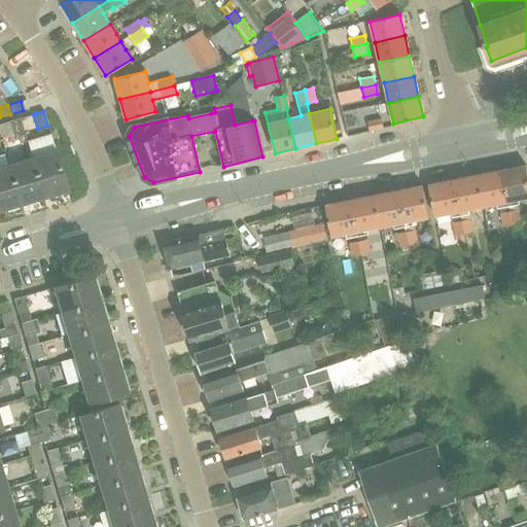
[(13,135),(24,132),(20,117),(9,121),(13,135)]
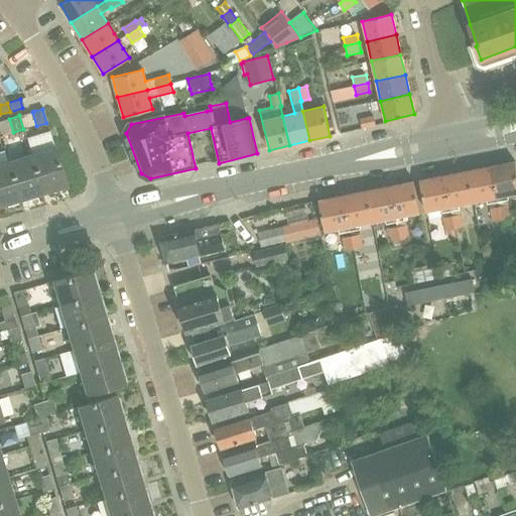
[(362,129),(376,126),(374,115),(360,118),(362,129)]
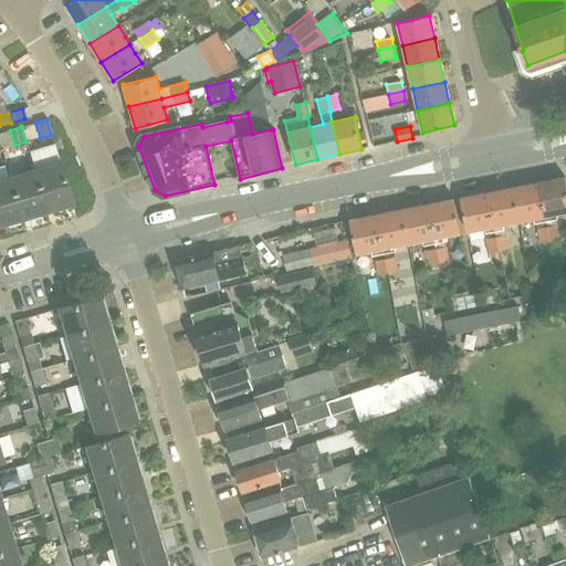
[(54,144),(29,152),(34,168),(48,210),(72,202),(60,160),(54,144)]
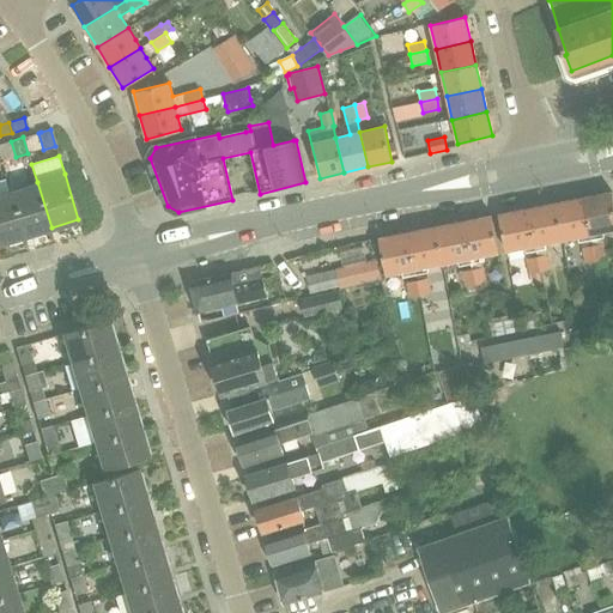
[(37,182),(11,190),(24,236),(52,228),(37,182)]
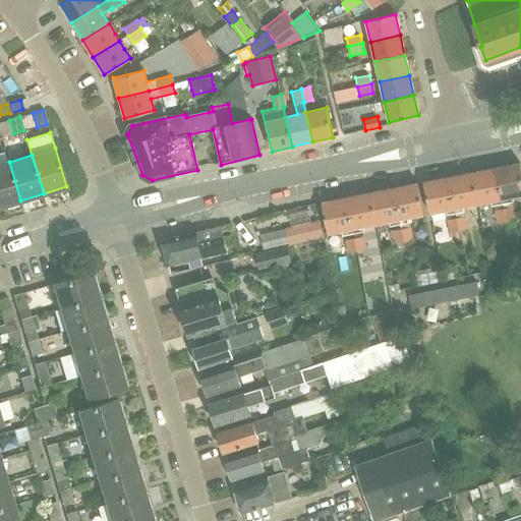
[(9,162),(0,165),(0,207),(20,200),(9,162)]
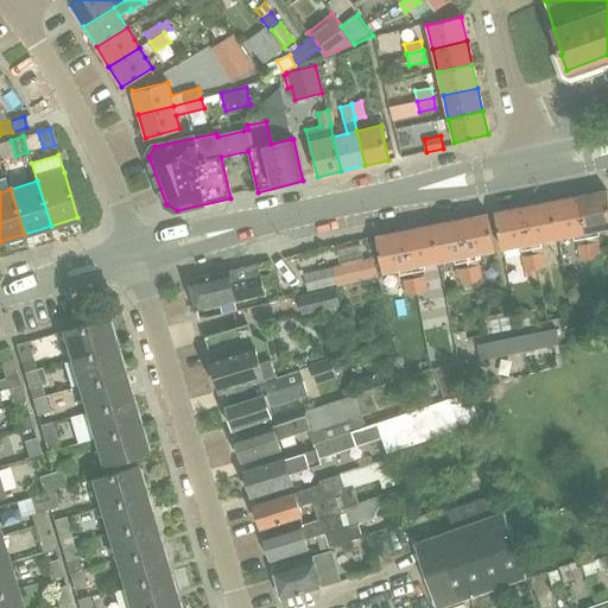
[(607,228),(607,201),(606,191),(578,196),(586,233),(607,228)]
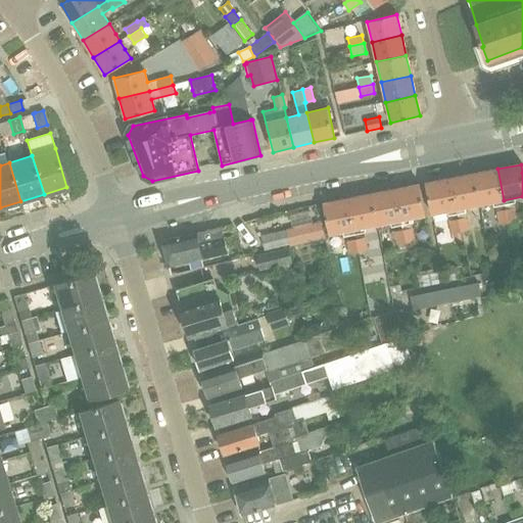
[(497,169),(473,174),(479,205),(504,200),(497,169)]
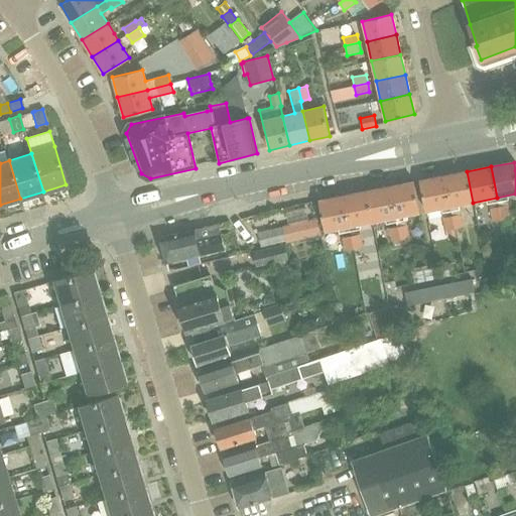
[(467,171),(442,176),(449,208),(473,203),(467,171)]
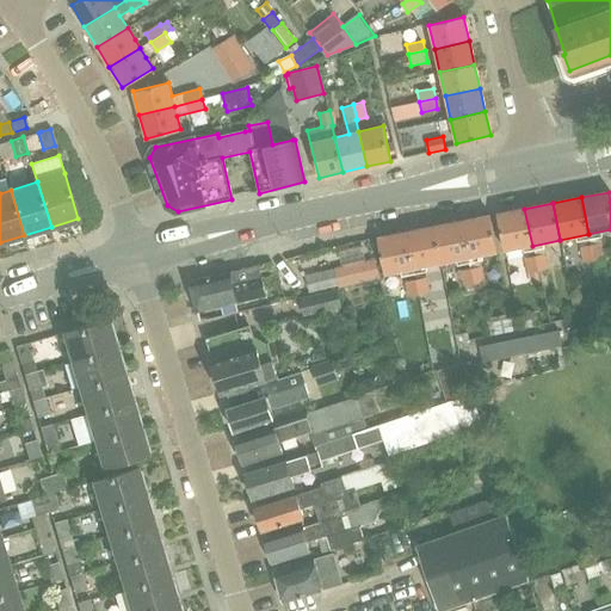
[(504,251),(532,246),(524,209),(497,214),(504,251)]
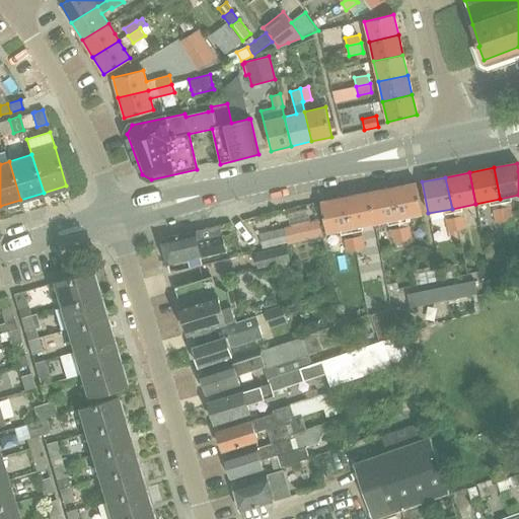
[(416,182),(392,188),(398,219),(423,214),(416,182)]
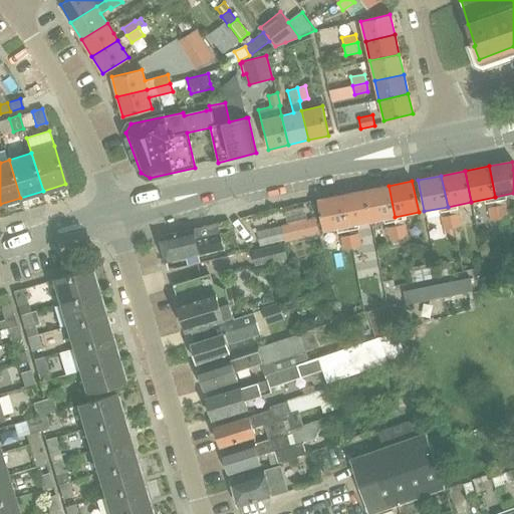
[(395,217),(389,186),(364,191),(370,222),(395,217)]
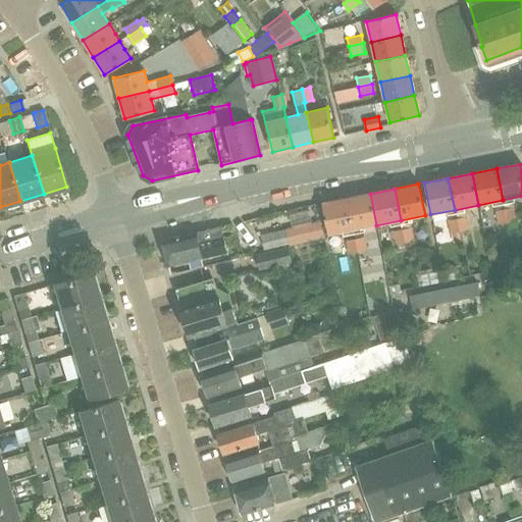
[(370,194),(346,199),(352,229),(376,225),(370,194)]
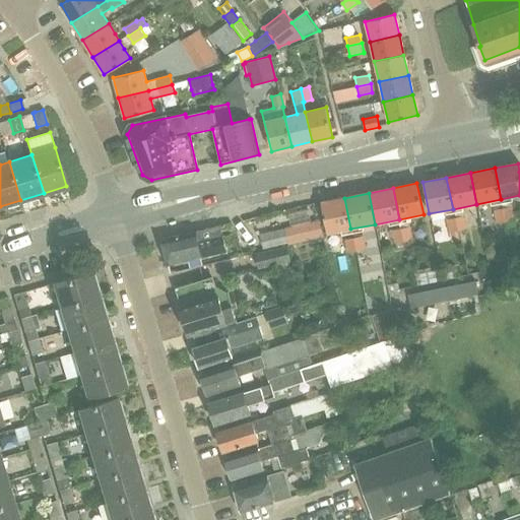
[(344,198),(320,202),(327,234),(350,229),(344,198)]
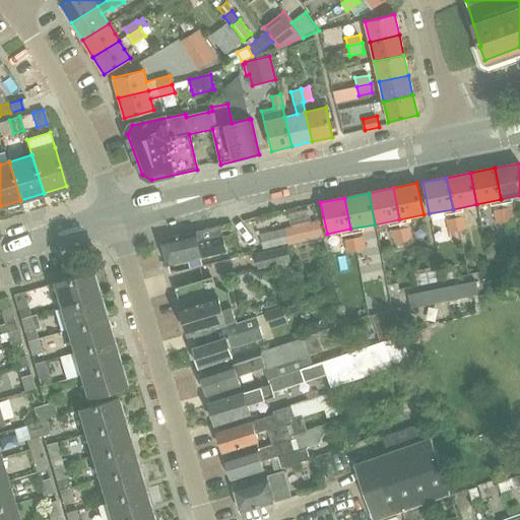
[(511,205),(503,207),(505,220),(513,218),(511,205)]
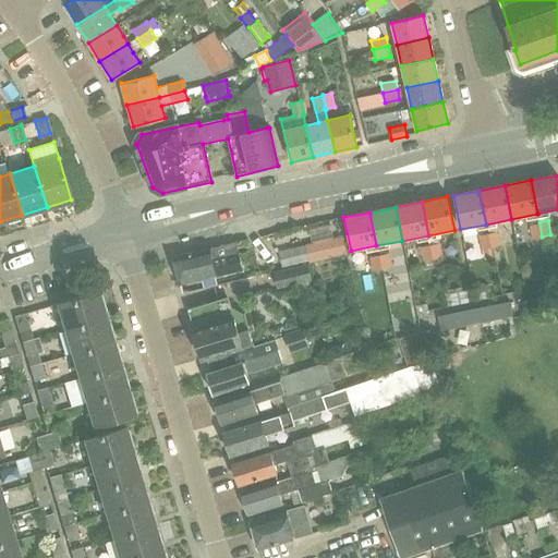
[(540,222),(530,223),(533,238),(542,237),(540,222)]
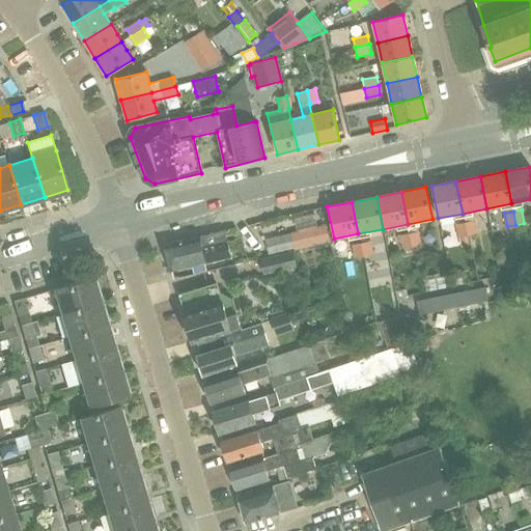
[(473,220),(465,222),(467,234),(476,232),(473,220)]
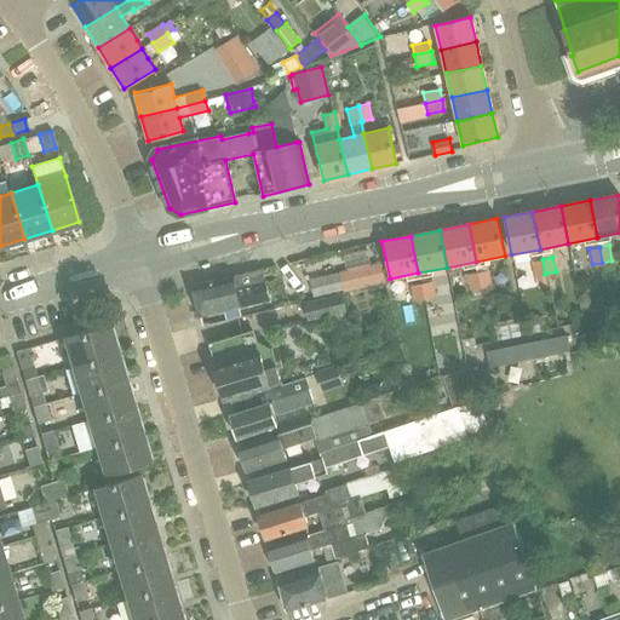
[(545,274),(543,259),(532,260),(535,276),(545,274)]
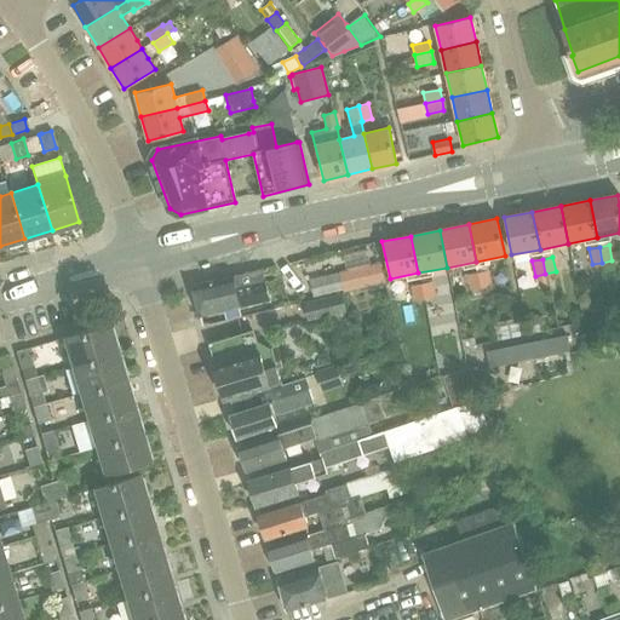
[(380,262),(338,271),(343,292),(385,282),(380,262)]
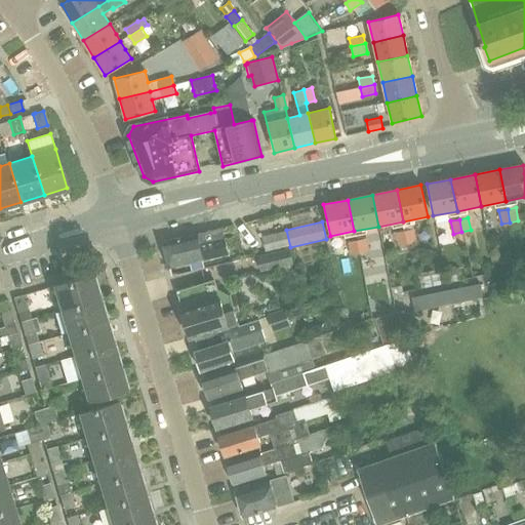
[(197,233),(162,241),(170,268),(190,263),(203,259),(229,253),(221,228),(197,233)]
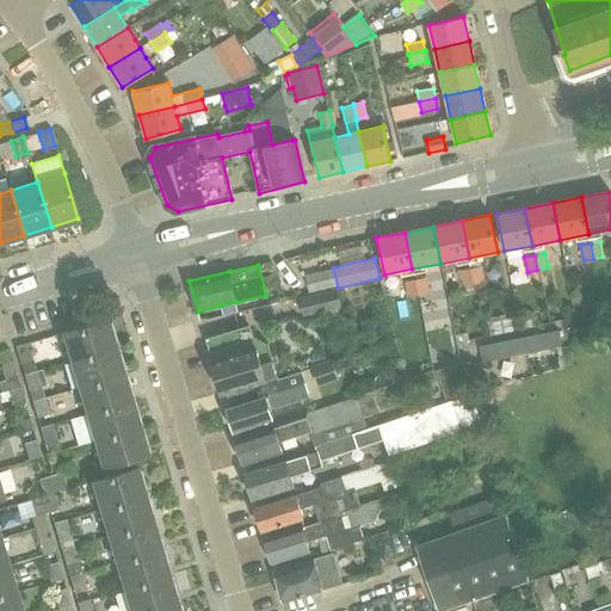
[(481,265),(470,267),(474,283),(483,281),(481,265)]
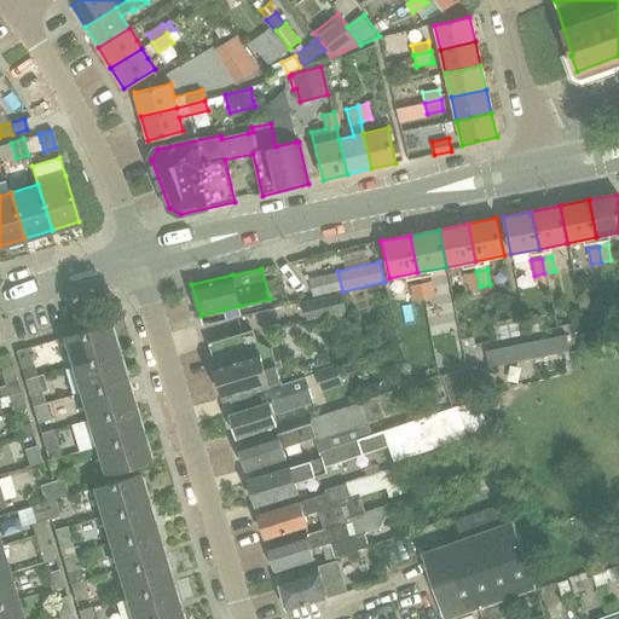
[(469,288),(480,287),(476,271),(467,273),(469,288)]
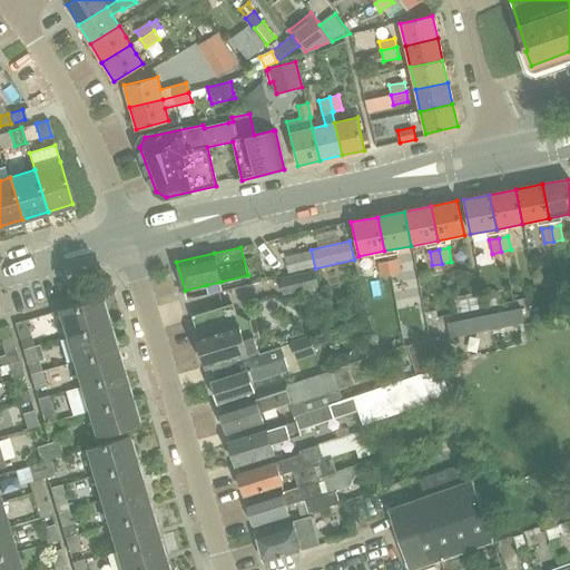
[(396,258),(386,261),(390,275),(399,273),(396,258)]
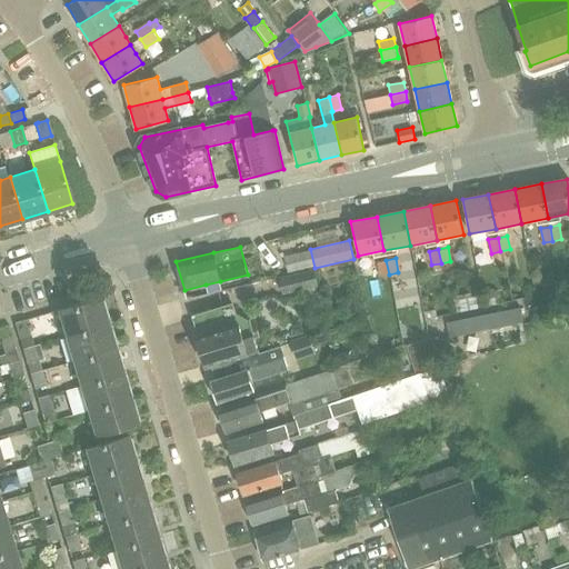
[(380,276),(389,275),(386,260),(377,261),(380,276)]
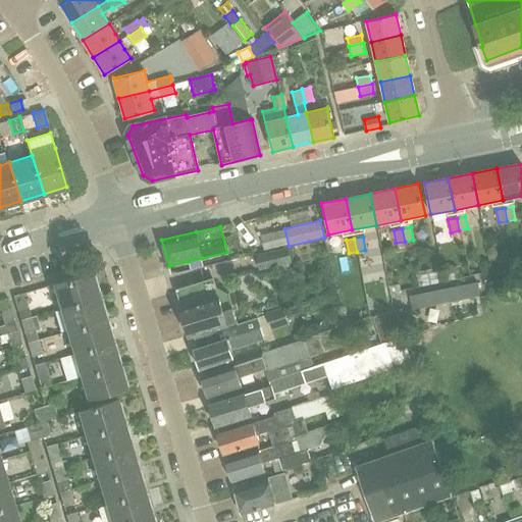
[(257,255),(260,267),(290,261),(288,249),(257,255)]
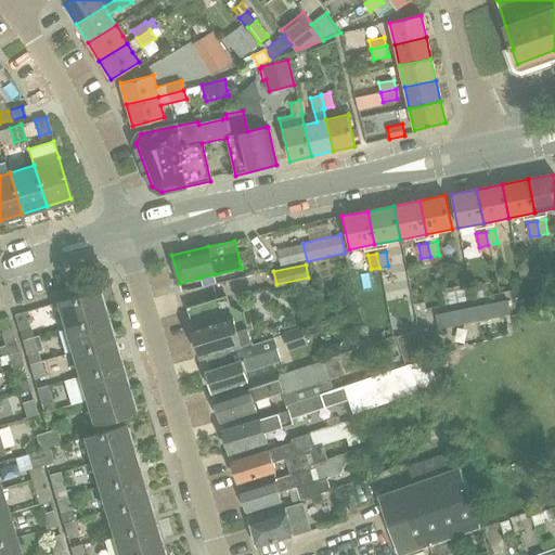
[(464,286),(442,289),(446,304),(466,300),(464,286)]
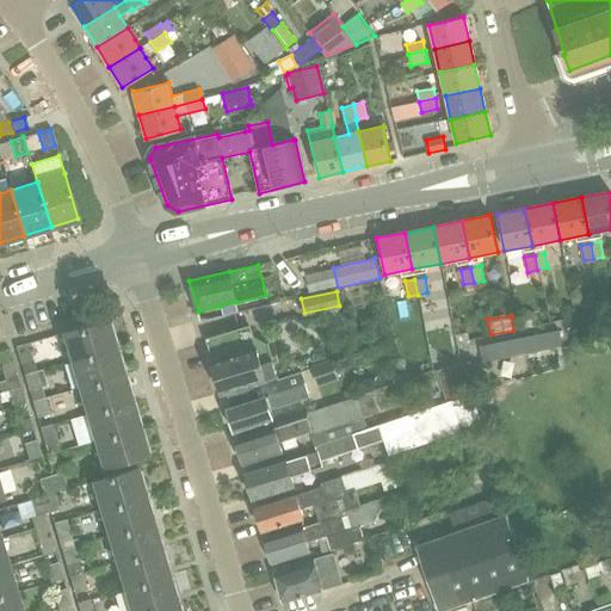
[(117,345),(109,318),(62,332),(71,359),(117,345)]
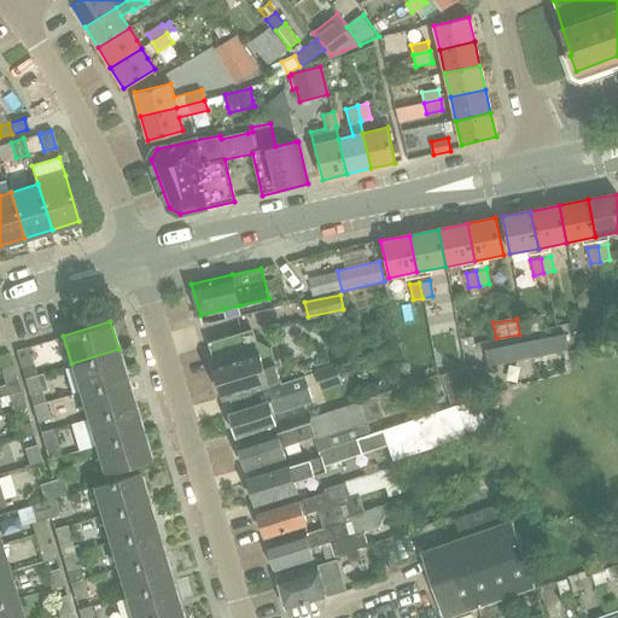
[(225,337),(209,342),(222,389),(223,389),(225,397),(281,380),(272,349),(258,353),(258,349),(256,342),(255,338),(252,328),(225,337)]
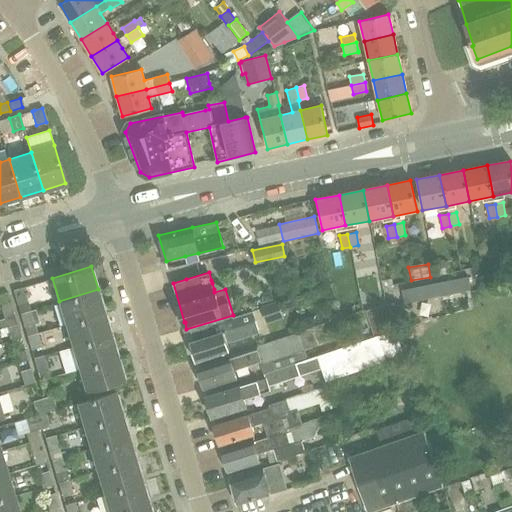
[(461,293),(470,291),(467,276),(458,278),(461,293)]
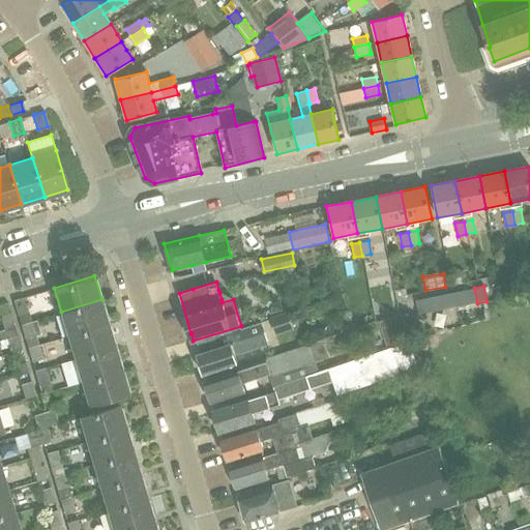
[(469,304),(477,303),(474,288),(466,290),(469,304)]
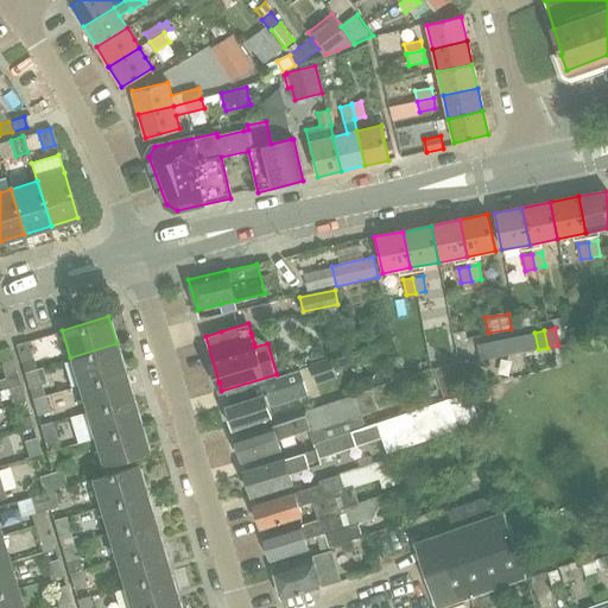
[(529,352),(538,349),(534,333),(525,334),(529,352)]
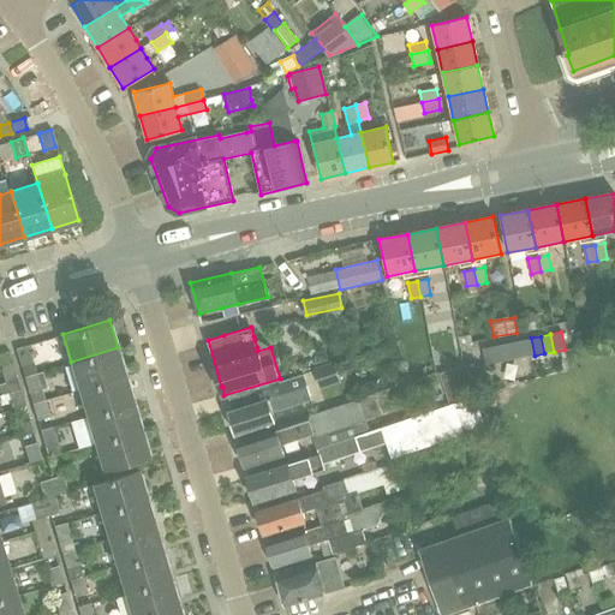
[(525,358),(535,356),(531,338),(521,340),(525,358)]
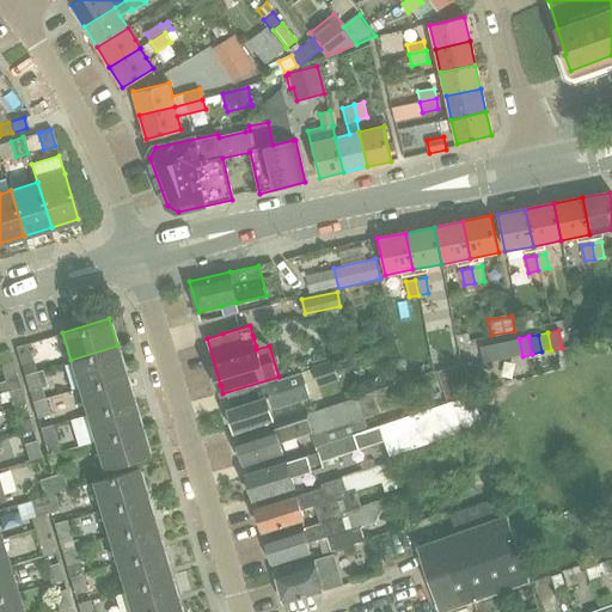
[(508,341),(512,357),(522,356),(519,338),(508,341)]
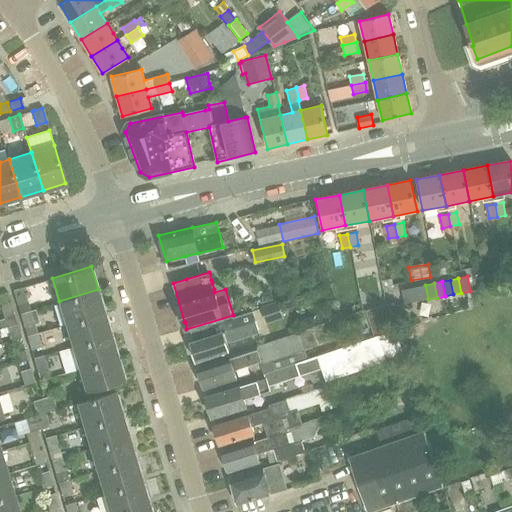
[(420,301),(428,299),(425,285),(417,286),(420,301)]
